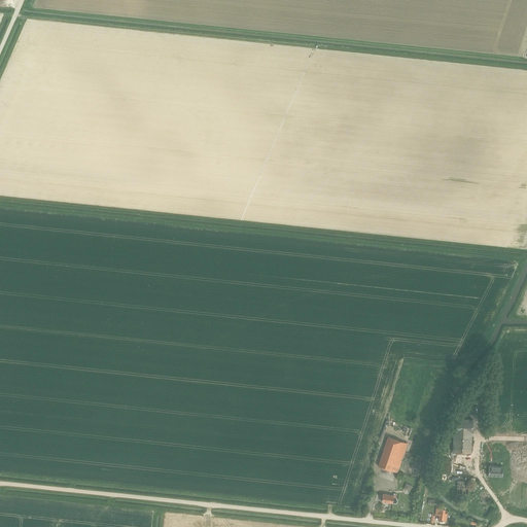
[(471,453),(472,419),(455,418),(454,431),(453,452),(471,453)]
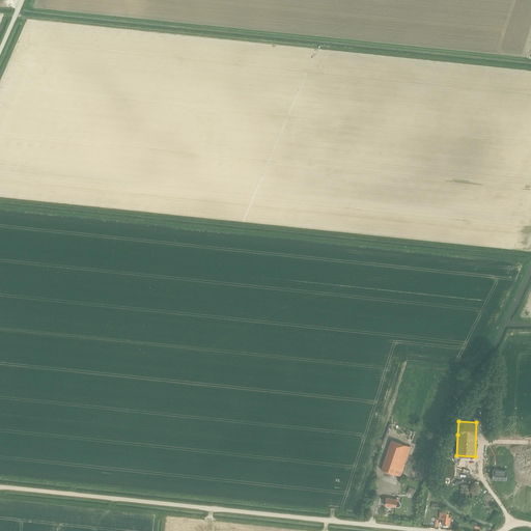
[(400,476),(402,471),(411,446),(391,440),(381,469),(400,476)]
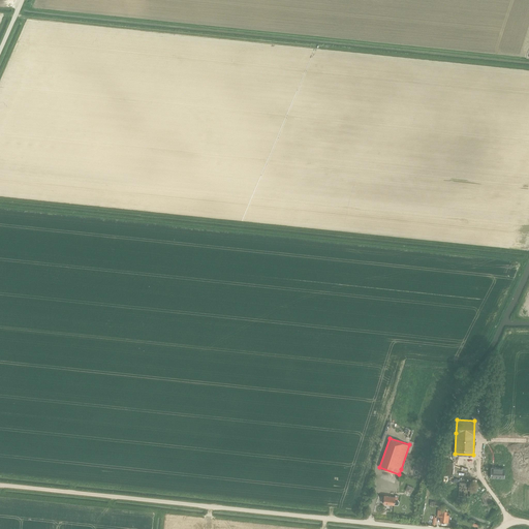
[(453,474),(454,462),(444,462),(443,474),(453,474)]
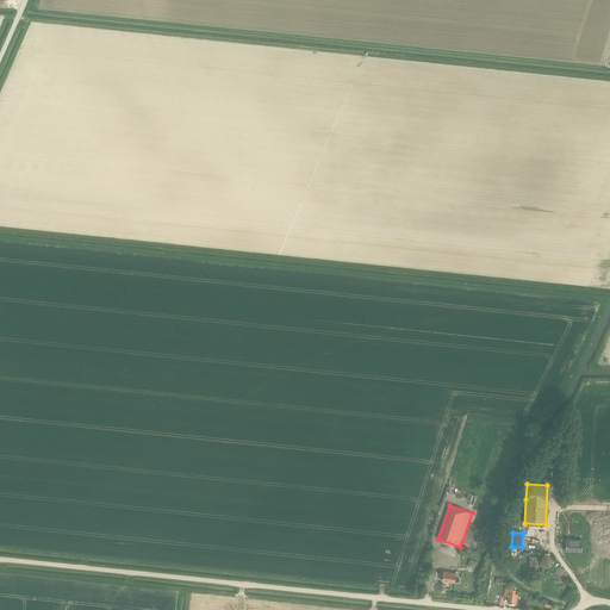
[(566,539),(565,551),(582,552),(582,540),(566,539)]
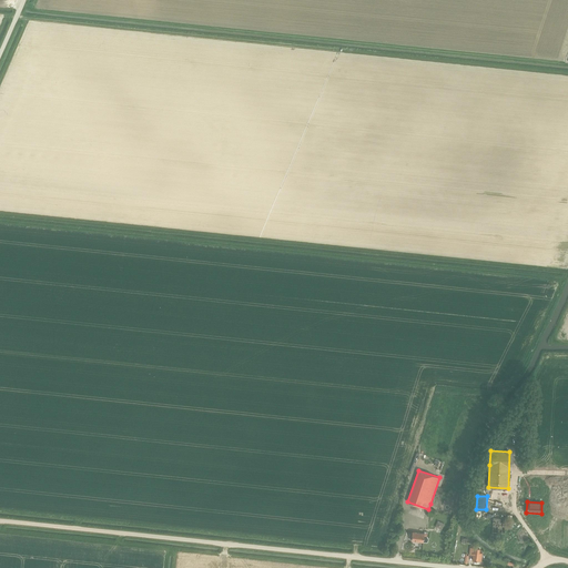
[(427,537),(427,533),(424,531),(424,534),(413,533),(412,540),(426,543),(428,541),(428,538),(427,537)]
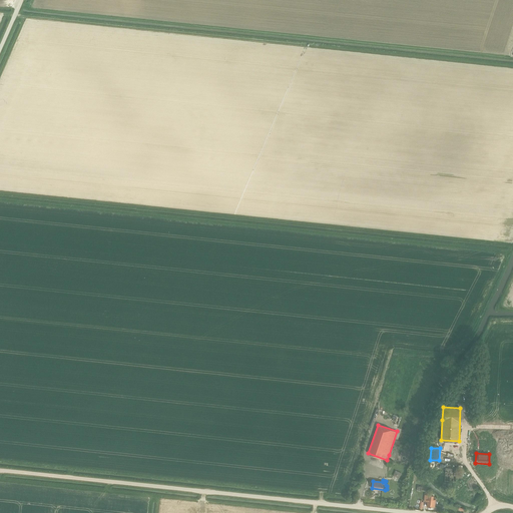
[(433,506),(434,501),(434,499),(433,499),(433,496),(425,495),(424,501),(427,501),(427,506),(433,506)]
